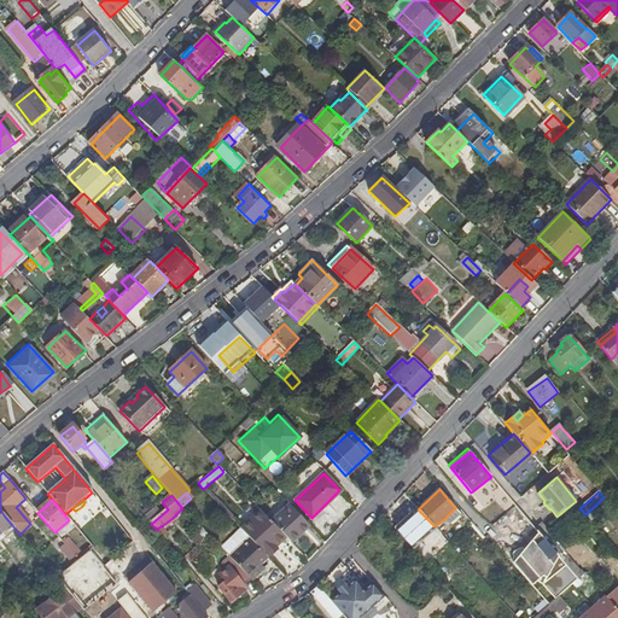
[(270,520),(286,537),(291,542),(309,525),(289,505),(270,520)]
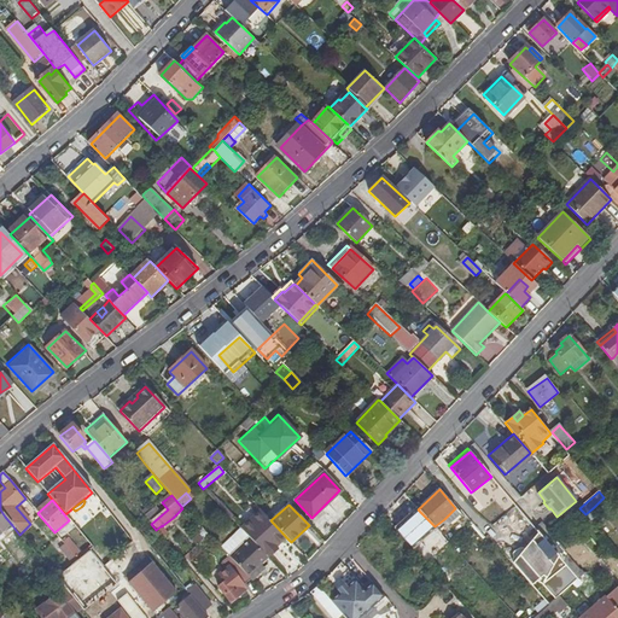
[(586,514),(590,520),(599,513),(594,507),(586,514)]
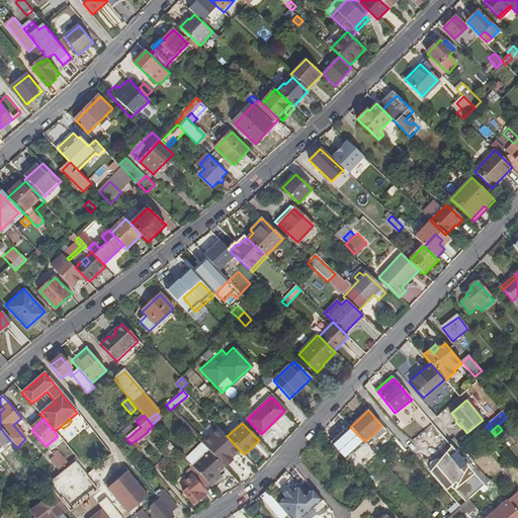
[(381,426),(372,435),(376,439),(385,431),(381,426)]
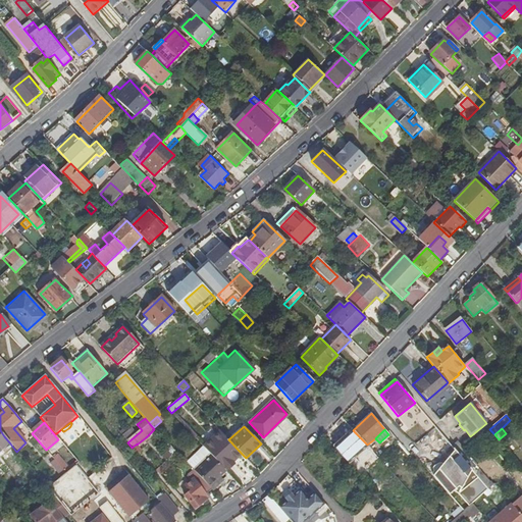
[(0,451),(10,444),(4,436),(0,430),(0,451)]
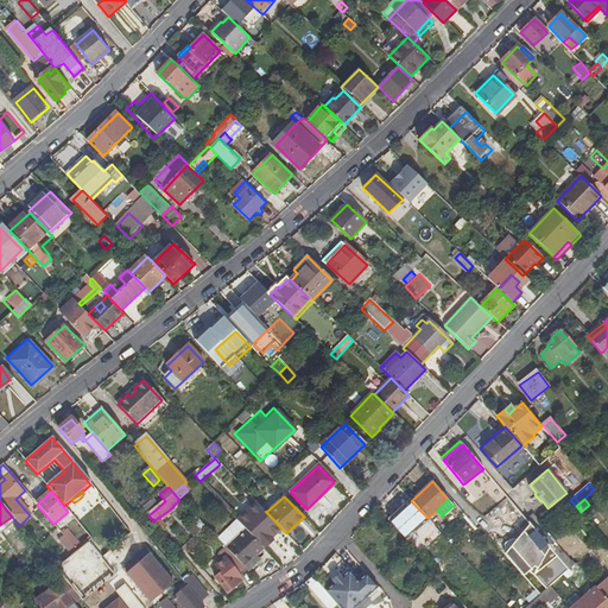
[(388,520),(405,538),(428,518),(411,501),(388,520)]
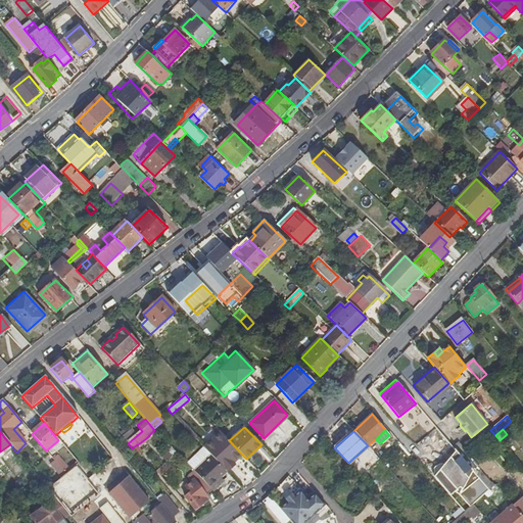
[(212,457),(225,470),(242,455),(229,440),(221,432),(204,447),(212,457)]
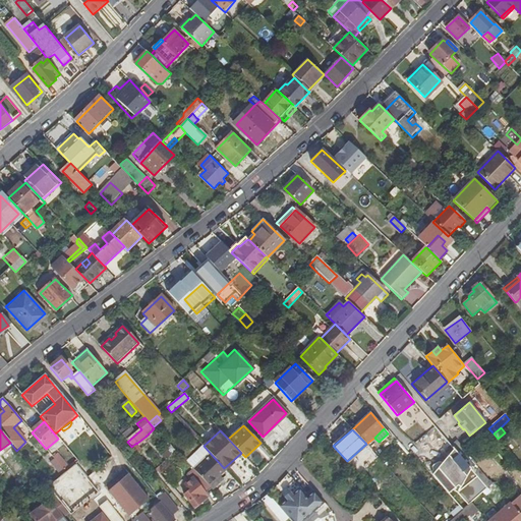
[(146,437),(137,443),(138,445),(148,439),(146,437)]
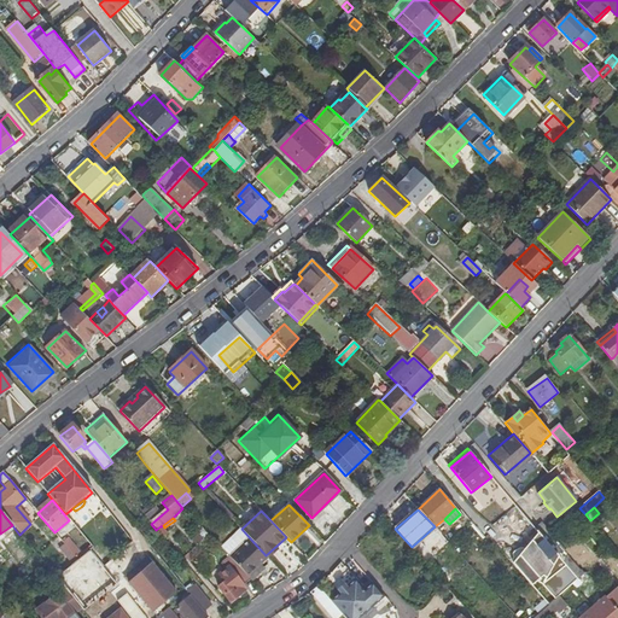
[(222,548),(231,558),(251,540),(243,530),(222,548)]
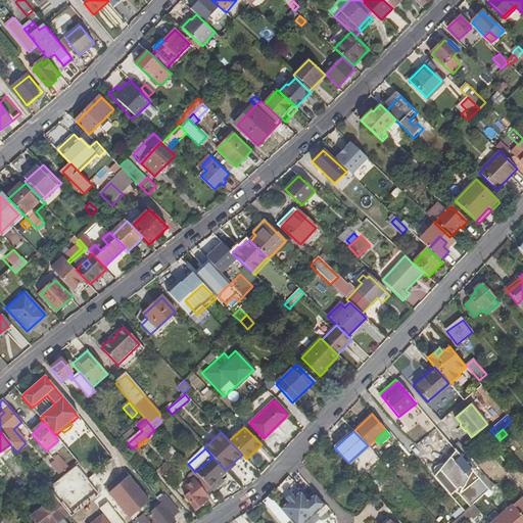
[(156,472),(160,477),(183,458),(178,454),(156,472)]
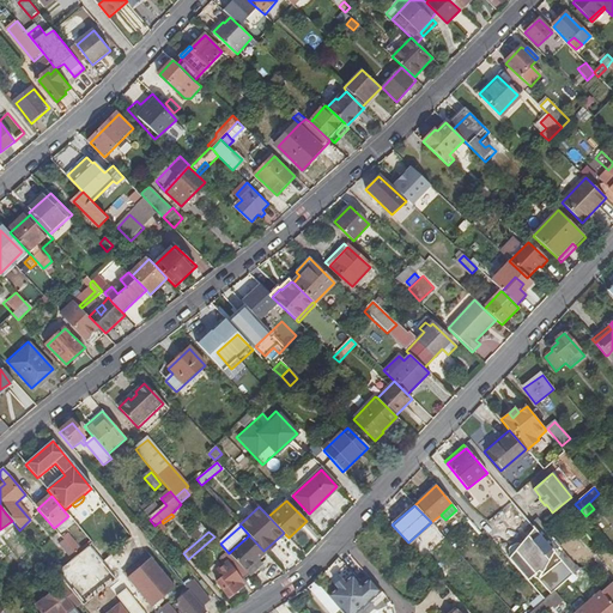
[(234,558),(250,576),(260,568),(256,564),(267,554),(263,551),(249,535),(229,553),(234,558)]
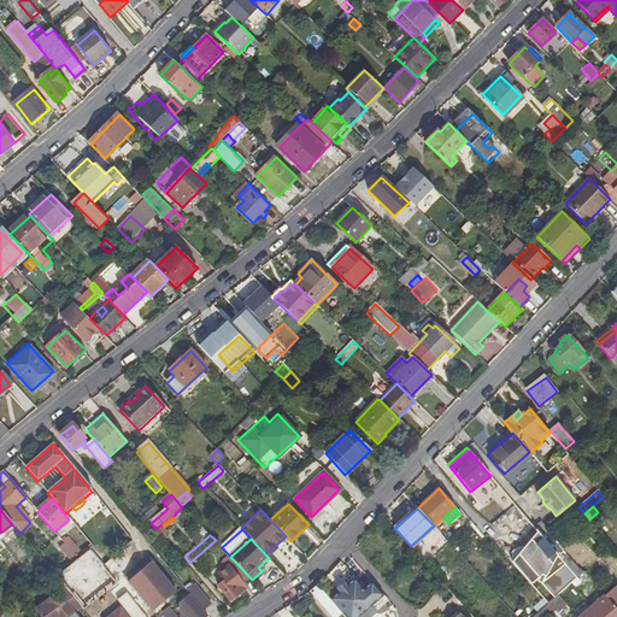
[(548,545),(574,577),(580,573),(553,541),(548,545)]
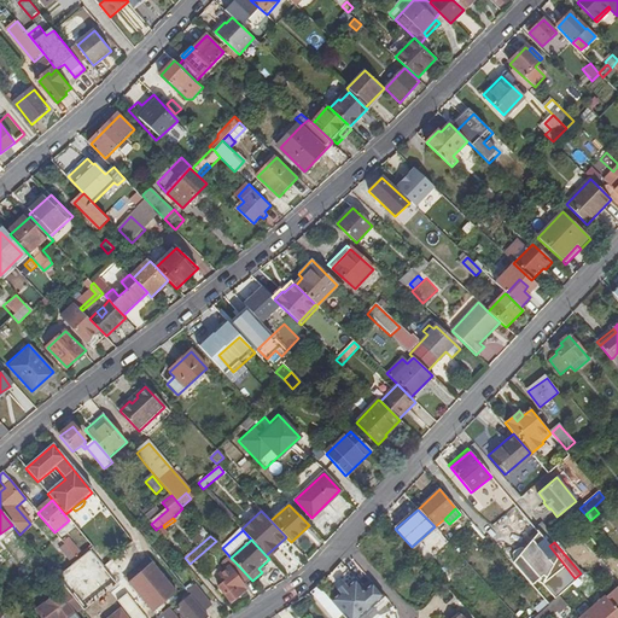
[(60,570),(63,573),(79,561),(69,551),(64,546),(59,549),(70,563),(60,570)]
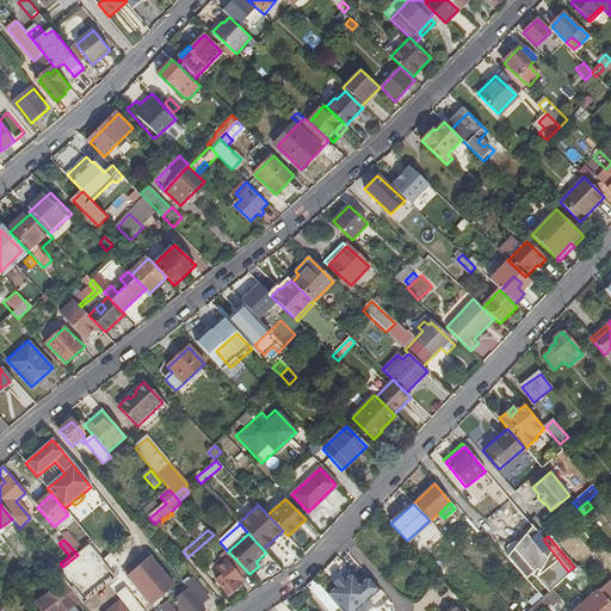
[(76,541),(71,545),(76,551),(81,547),(76,541)]
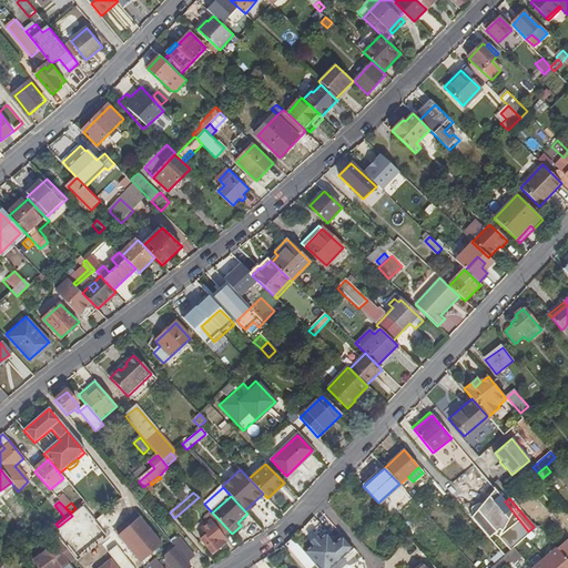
[(72,516),(58,527),(51,533),(59,541),(66,550),(87,535),(90,539),(100,531),(97,527),(98,525),(83,507),(72,516)]
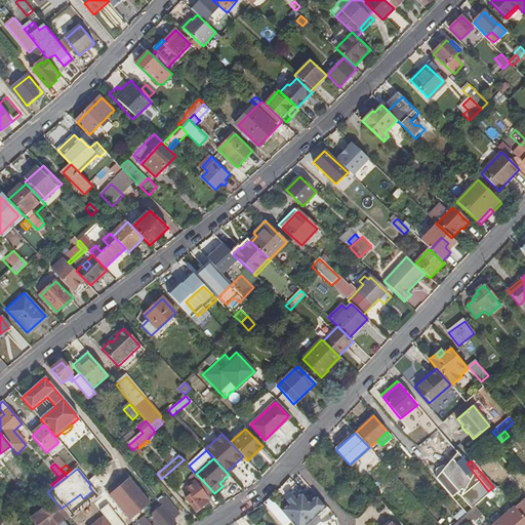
[(128,476),(117,485),(119,487),(108,496),(120,510),(140,492),(128,476)]
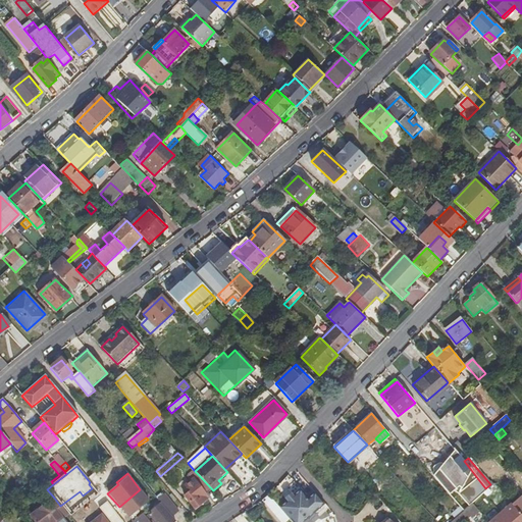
[(42,493),(47,489),(44,484),(39,478),(34,482),(42,493)]
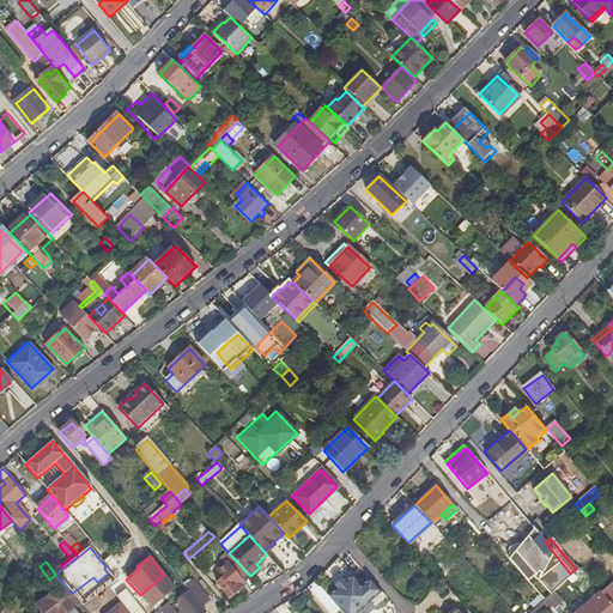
[(59,564),(52,569),(55,575),(62,569),(60,565),(59,564)]
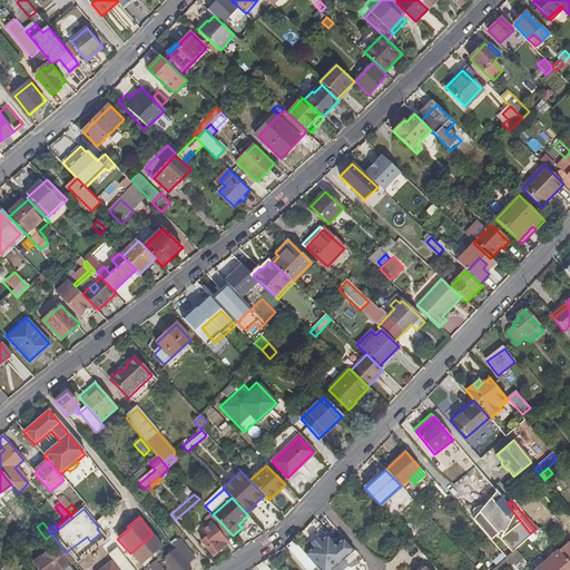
[(313,546),(304,554),(316,568),(317,569),(330,569),(346,557),(349,560),(356,553),(343,538),(335,543),(327,534),(318,542),(320,543),(314,548),(313,546)]
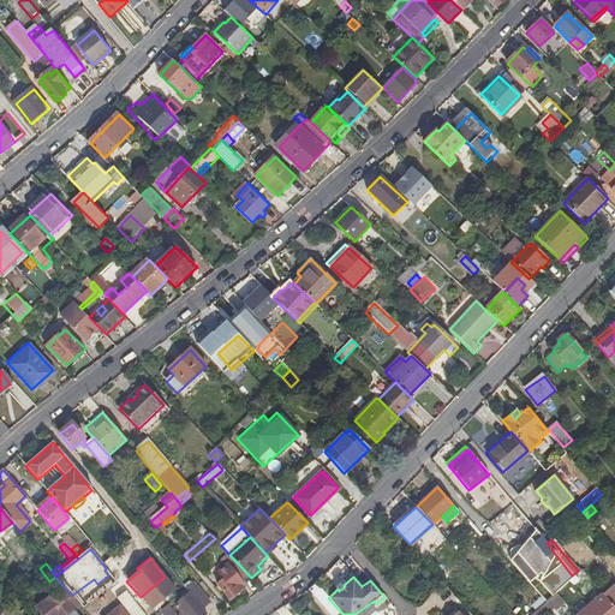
[(232,585),(226,578),(218,585),(231,601),(244,590),(243,587),(246,585),(240,579),(232,585)]
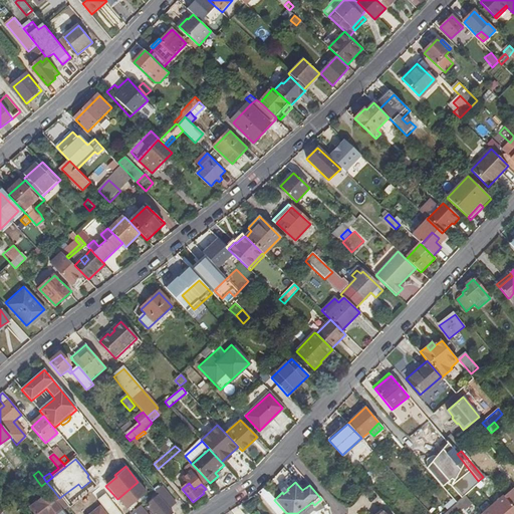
[(283,485),(279,489),(282,492),(283,494),(288,490),(287,489),(283,485)]
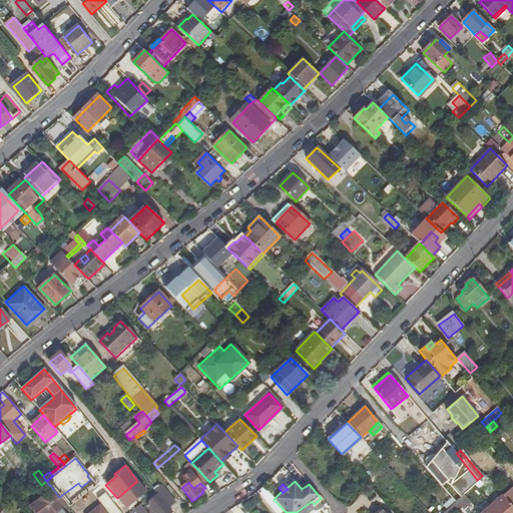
[(143,509),(140,505),(135,510),(131,512),(171,512),(172,512),(168,508),(175,502),(162,486),(157,489),(158,492),(156,493),(158,496),(147,505),(147,506),(143,509)]
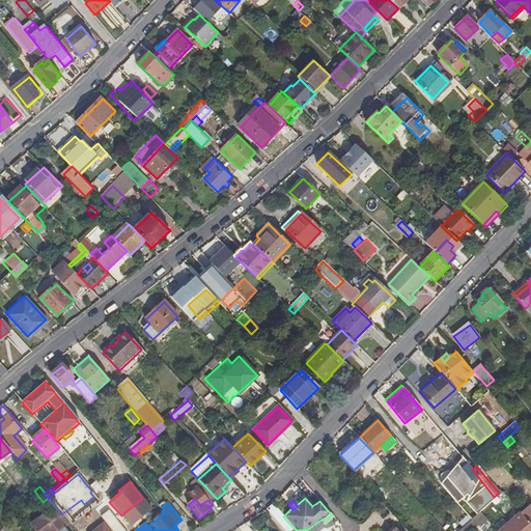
[(284,530),(291,530),(295,529),(283,516),(273,504),(267,510),(275,519),(284,530)]
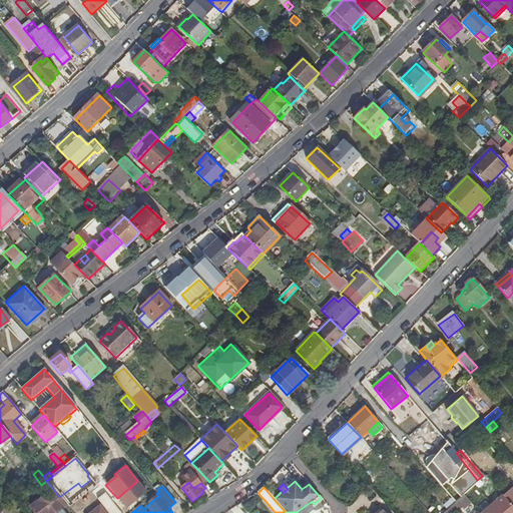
[(512,488),(503,497),(512,509),(512,488)]
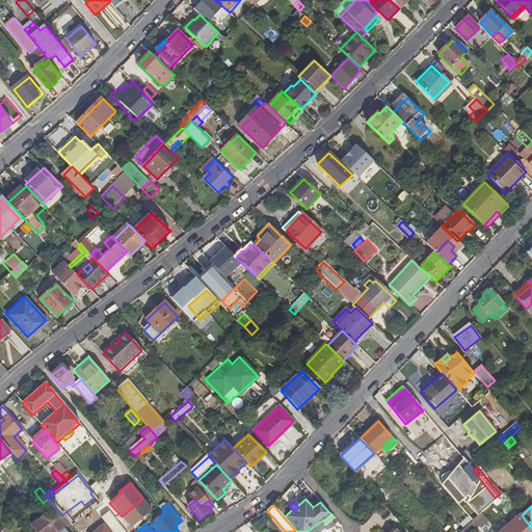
[(49,512),(63,530),(70,525),(61,515),(55,507),(49,512)]
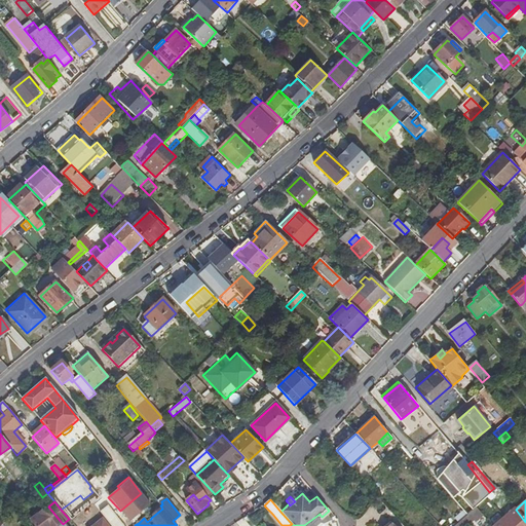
[(64,525),(63,524),(48,506),(43,511),(41,510),(35,515),(36,517),(31,521),(34,525),(64,525)]
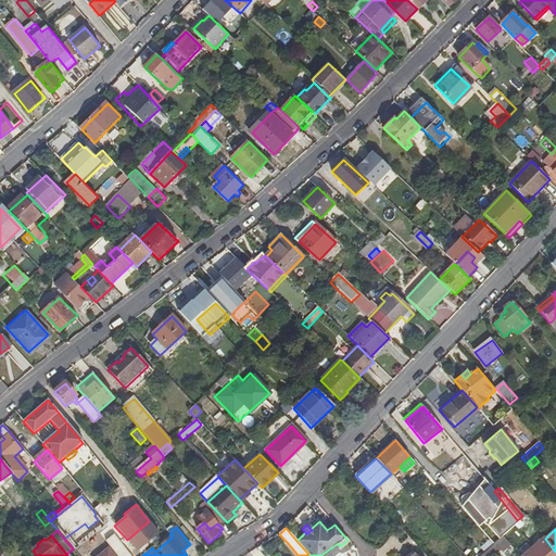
[(510,546),(503,538),(495,544),(484,554),(485,555),(494,555),(501,551),(503,553),(510,546)]
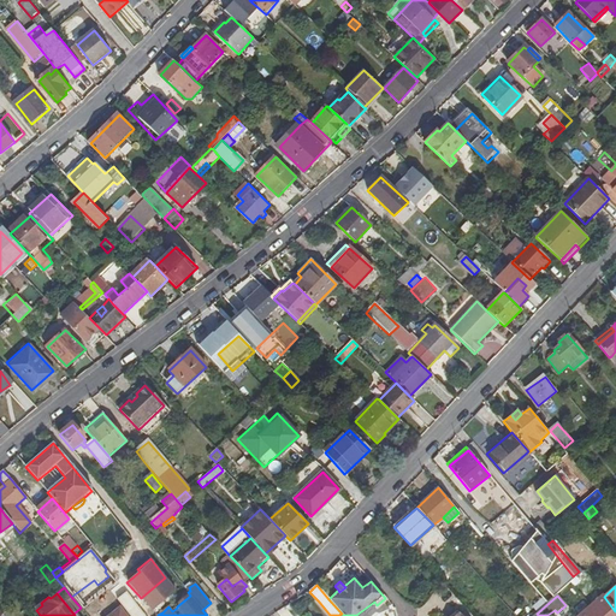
[(615,615),(615,611),(604,597),(591,609),(581,615),(615,615)]
